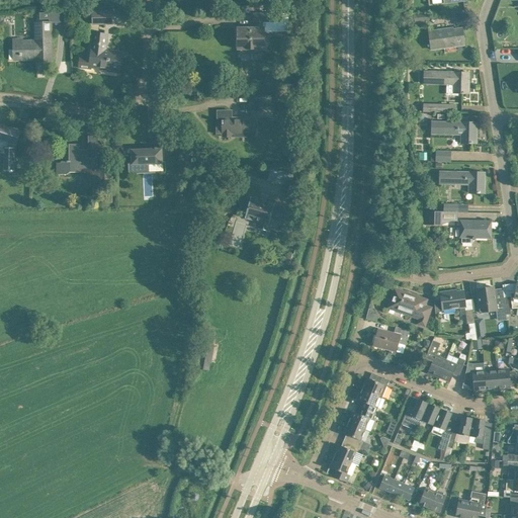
[(111,12),(101,12),(92,12),(93,24),(111,23),(111,12)]
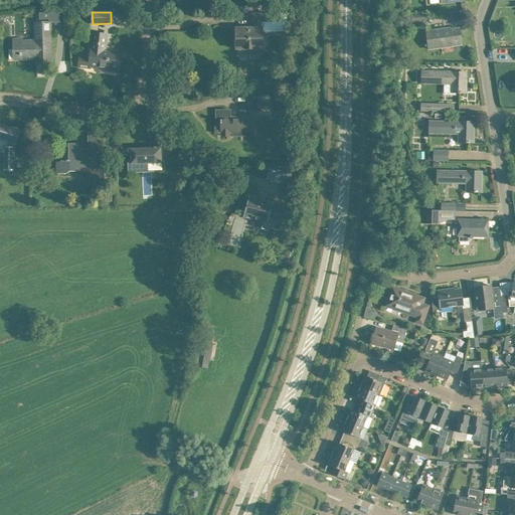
[(236,49),(238,49),(238,53),(260,53),(260,49),(263,49),(262,23),(283,23),(282,13),(252,14),(252,28),(235,28),(236,49)]
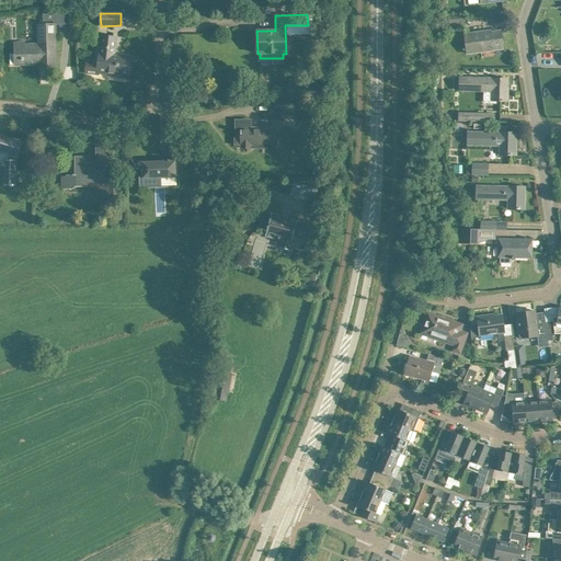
[(462,14),(448,16),(449,25),(464,23),(462,14)]
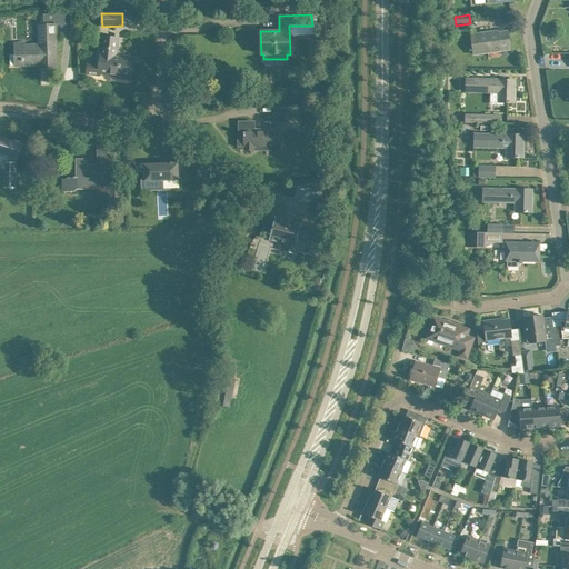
[(16,45),(16,56),(10,56),(11,66),(39,65),(39,68),(56,67),(55,26),(39,26),(39,35),(43,35),(45,46),(23,47),(23,45),(16,45)]
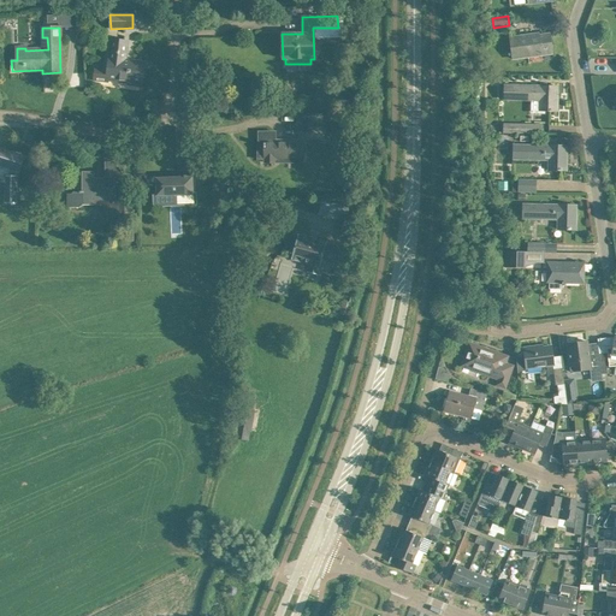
[(532,35),(520,37),(510,39),(513,59),(551,53),(549,35),(539,36),(539,39),(532,40),(532,35)]
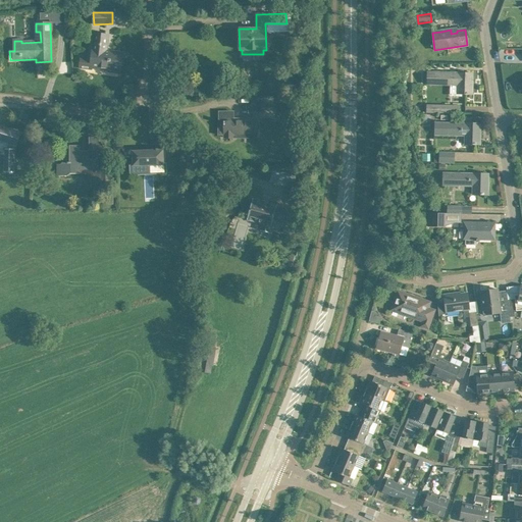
[(92,57),(81,56),(79,68),(92,70),(92,67),(120,70),(122,53),(106,51),(108,36),(94,34),(92,57)]
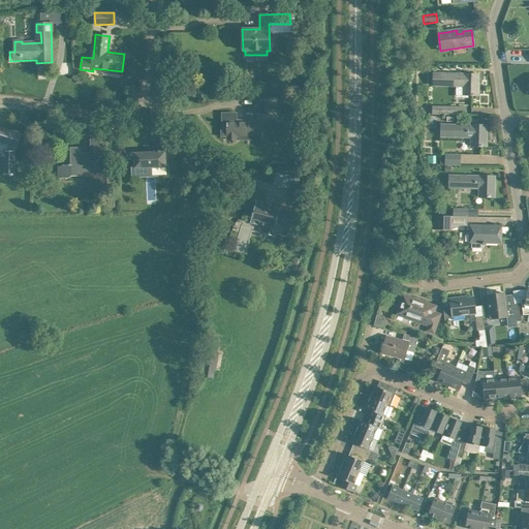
[(463,95),(468,95),(478,96),(478,74),(464,74),(433,73),(432,86),(463,87),(463,95)]
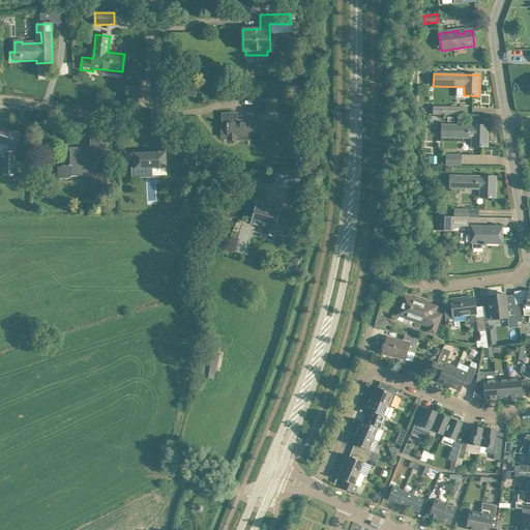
[(255,99),(255,114),(268,115),(268,108),(277,108),(277,96),(268,96),(268,97),(262,97),(262,99),(255,99)]
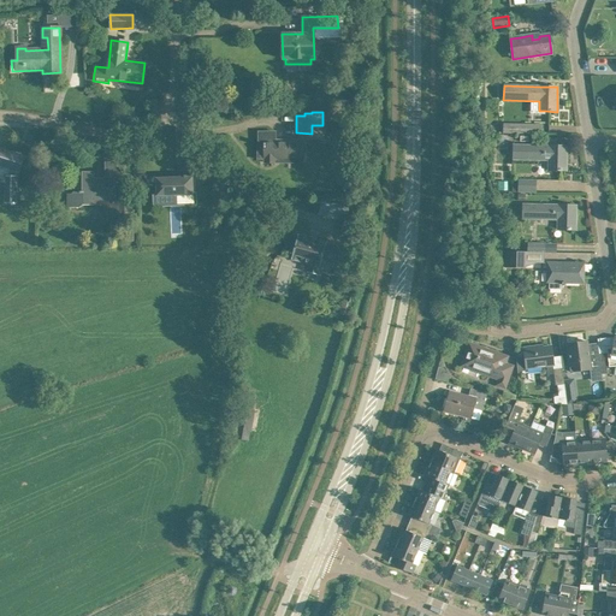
[(327,112),(327,120),(345,122),(345,112),(327,112)]
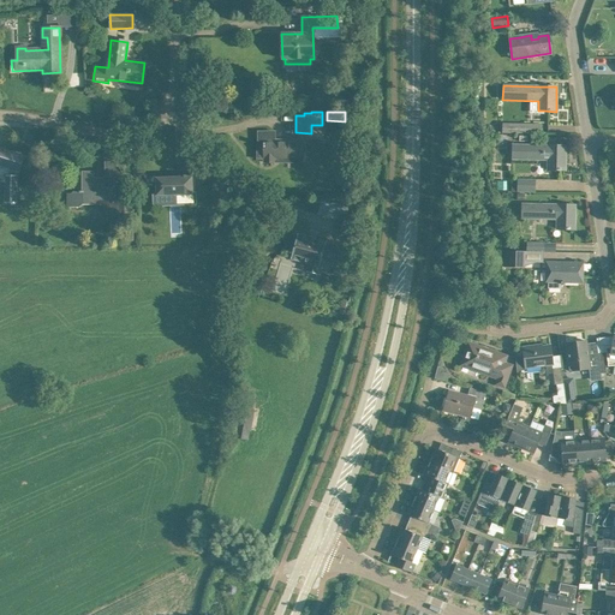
[(508,124),(507,133),(524,133),(525,124),(508,124)]
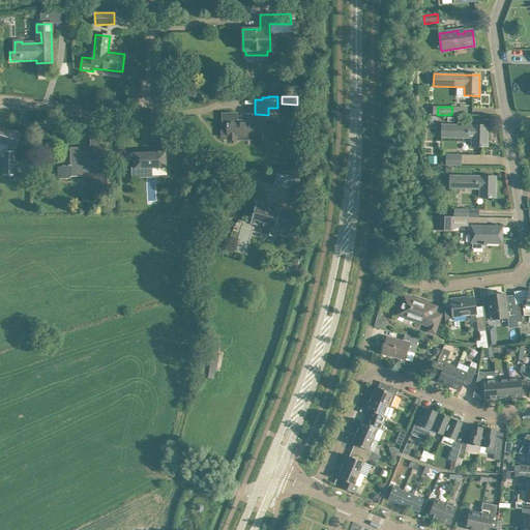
[(236,114),(223,114),(223,124),(224,124),(224,126),(226,126),(227,126),(227,140),(237,140),(237,137),(260,137),(260,121),(236,121),(236,114)]
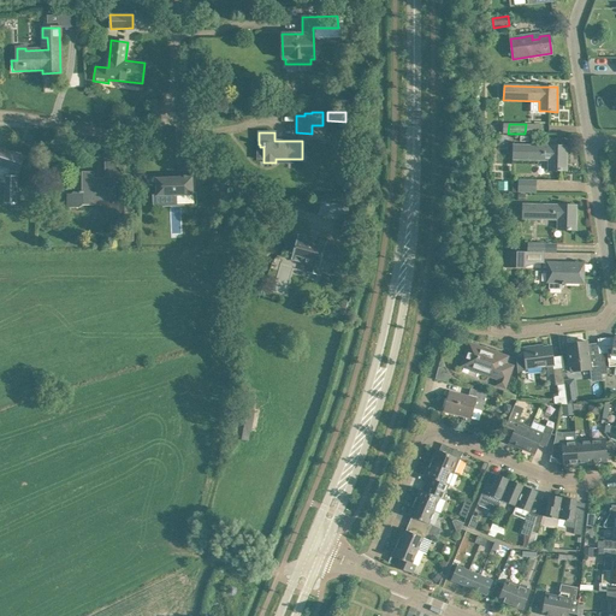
[(549,170),(554,170),(566,171),(567,147),(549,146),(514,146),(514,159),(549,160),(549,170)]
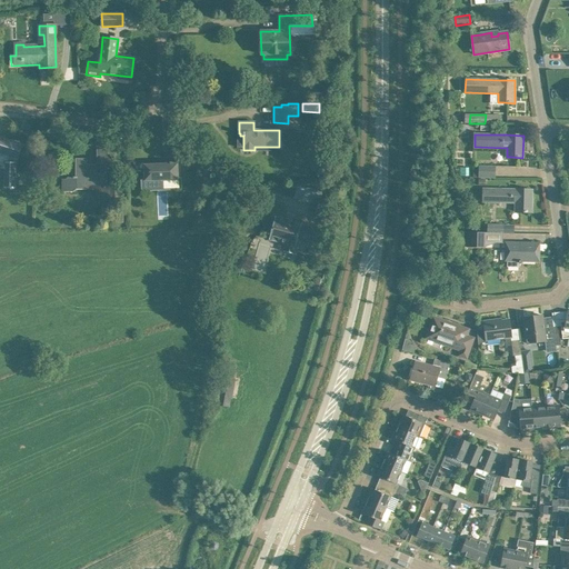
[(0,152),(9,156),(7,162),(5,162),(3,188),(15,188),(16,162),(15,162),(16,158),(17,158),(21,146),(0,138),(0,152)]
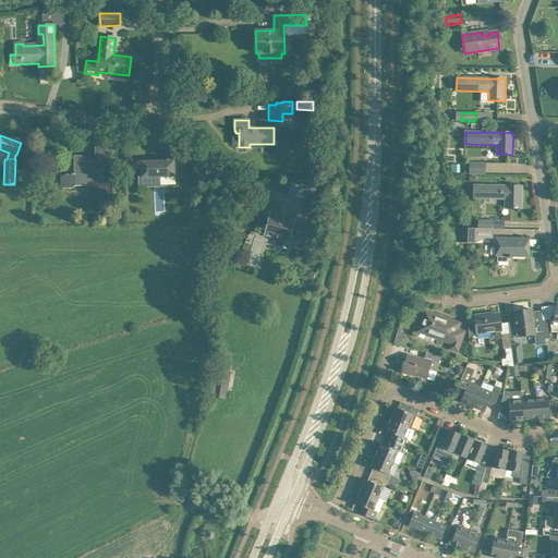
[(142,176),(138,176),(138,186),(159,186),(158,177),(164,177),(174,177),(174,158),(180,158),(179,144),(166,144),(167,160),(141,161),(142,172),(142,176)]
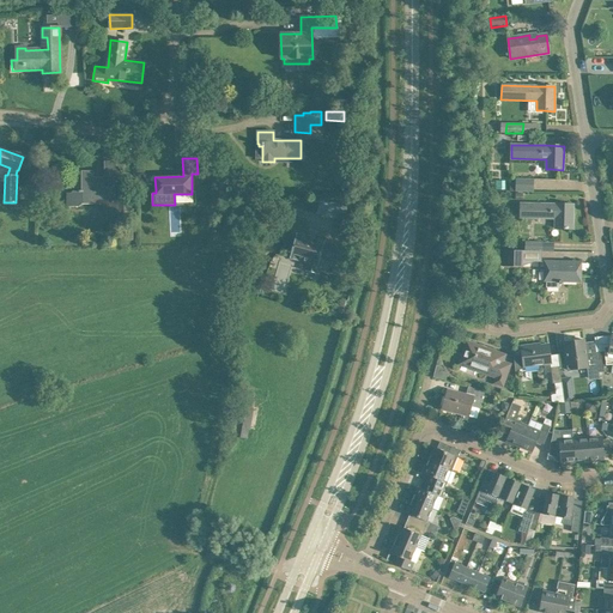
[(71,193),(68,193),(68,206),(79,206),(82,204),(111,204),(111,218),(125,218),(125,199),(115,199),(115,176),(115,164),(104,163),(104,177),(93,177),(93,171),(82,171),(82,190),(73,190),(71,193)]
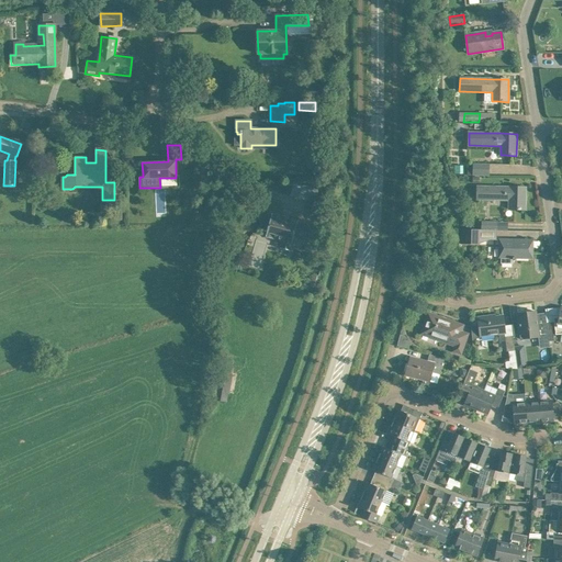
[(468,168),(467,176),(489,176),(489,164),(472,164),(472,168),(468,168)]
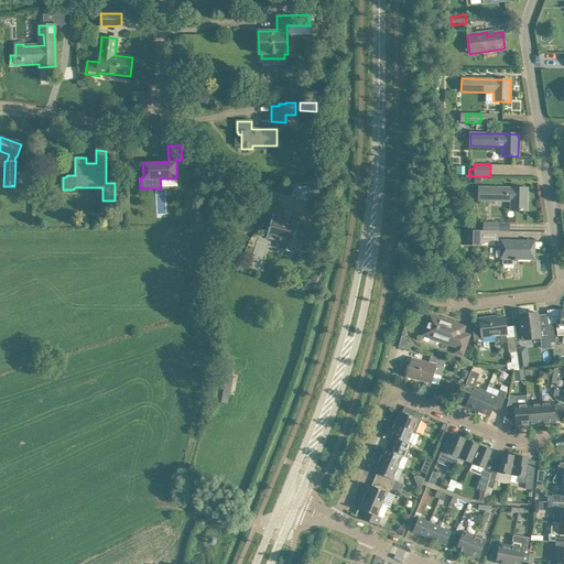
[(455,174),(464,174),(465,165),(456,165),(455,174)]
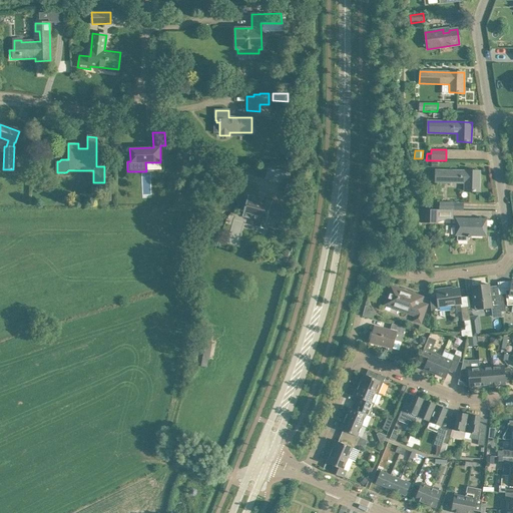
[(180,156),(179,166),(186,166),(187,157),(180,156)]
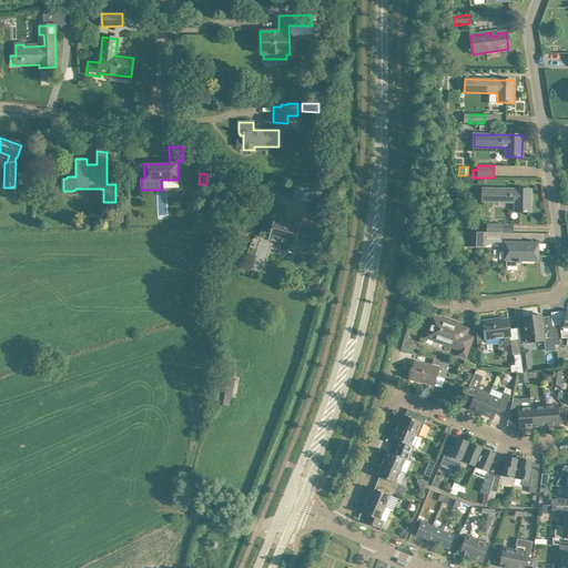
[(305,188),(302,201),(310,203),(313,189),(305,188)]
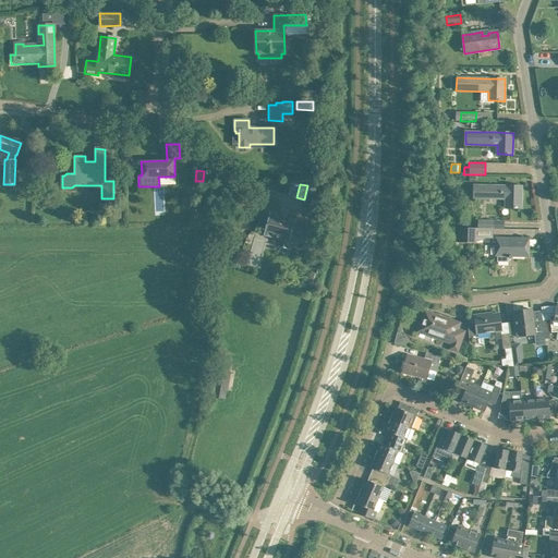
[(505,208),(510,208),(521,208),(522,186),(506,186),(473,185),(473,197),(506,198),(505,208)]
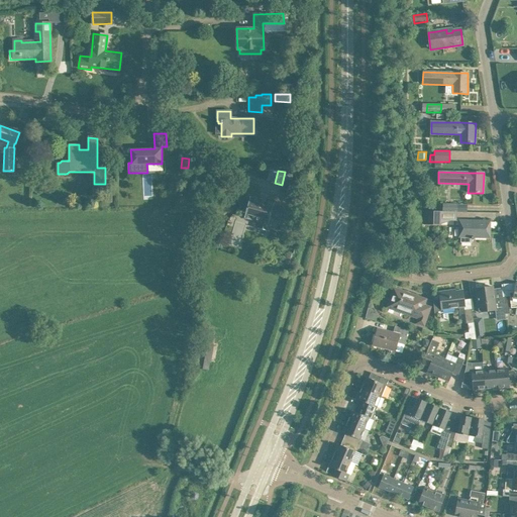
[(249,197),(245,214),(260,219),(257,228),(267,231),(270,217),(282,220),(285,207),(274,204),(274,203),(249,197)]
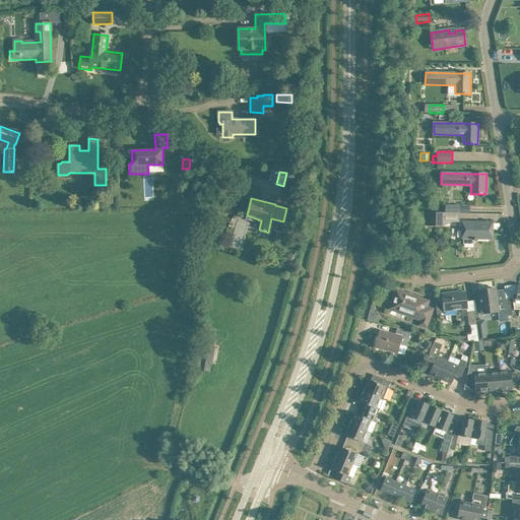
[(427,225),(443,226),(444,212),(427,212),(427,225)]
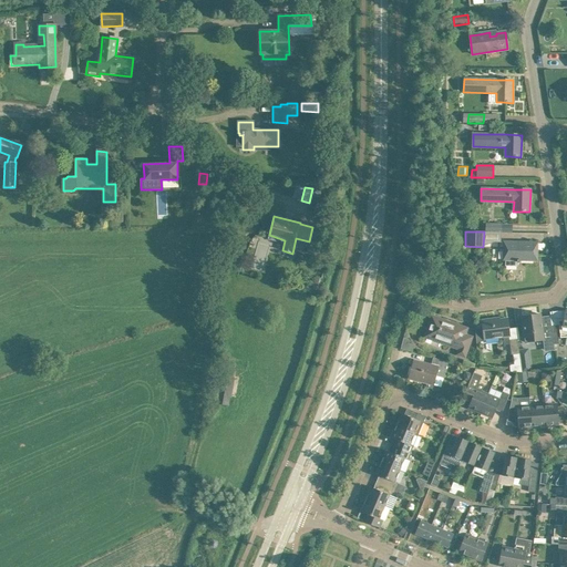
[(537,243),(504,243),(504,259),(505,259),(505,266),(517,267),(517,263),(518,263),(518,260),(535,260),(535,250),(537,250),(537,243)]
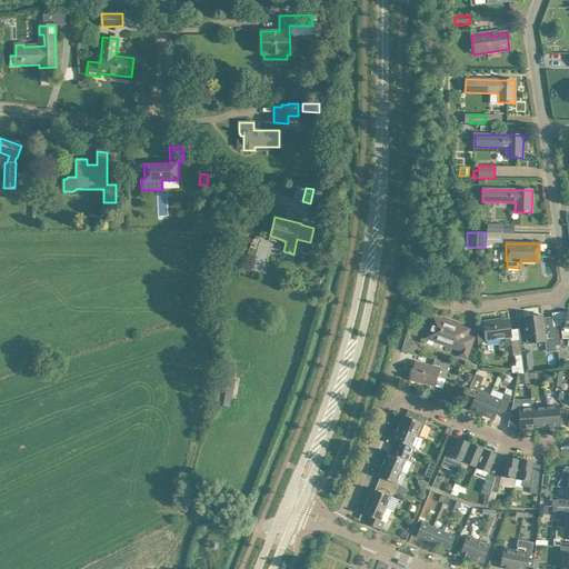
[(561,327),(553,328),(556,345),(560,345),(560,339),(562,338),(562,339),(568,338),(568,339),(568,310),(567,311),(566,321),(560,321),(561,327)]
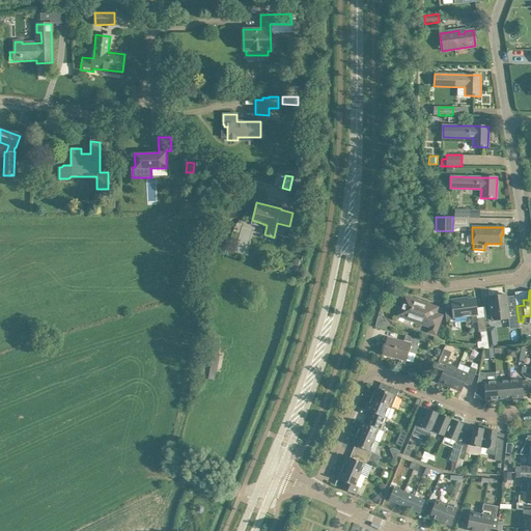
[(519,322),(516,306),(514,306),(507,307),(506,295),(488,297),(492,320),(508,318),(509,324),(509,325),(514,329),(519,328),(519,322)]
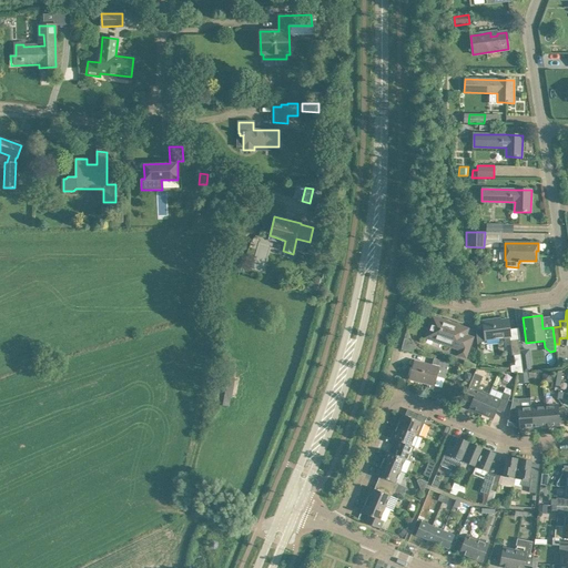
[(438,343),(448,346),(459,350),(458,355),(466,357),(473,337),(466,335),(468,330),(433,316),(426,335),(439,340),(438,343)]
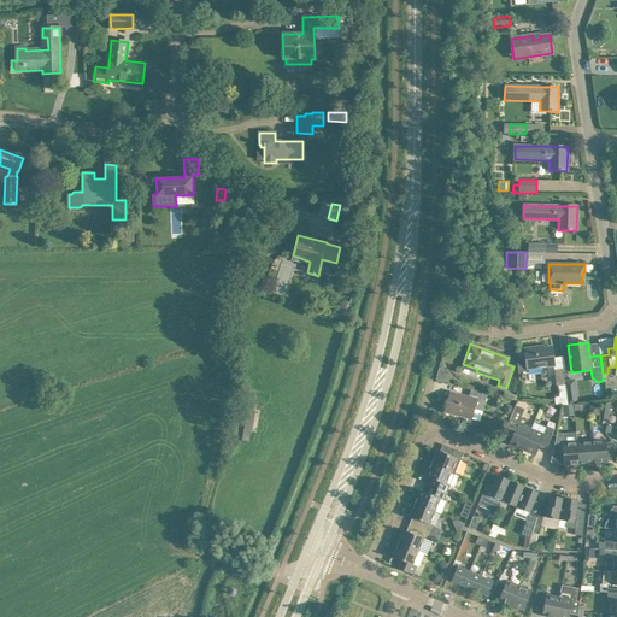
[(517,358),(518,372),(526,371),(527,369),(554,365),(552,347),(524,351),(526,358),(517,358)]
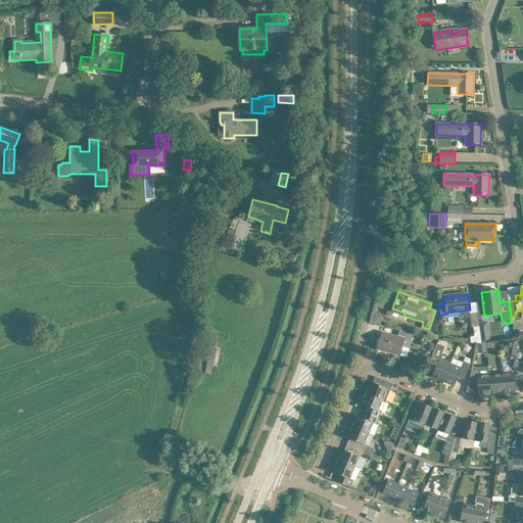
[(477,312),(470,313),(471,327),(479,326),(477,312)]
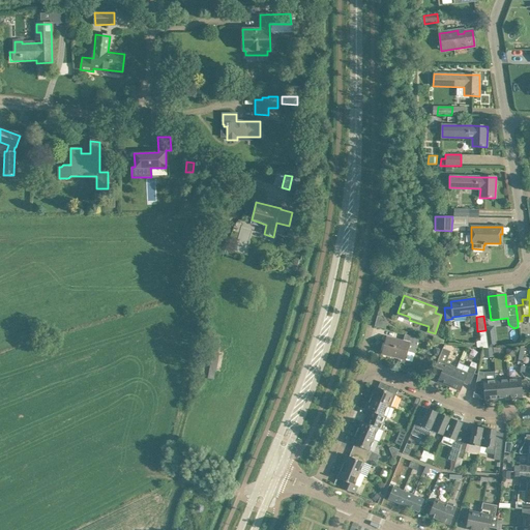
[(415,353),(419,337),(405,334),(403,341),(386,336),(382,354),(406,360),(408,352),(415,353)]
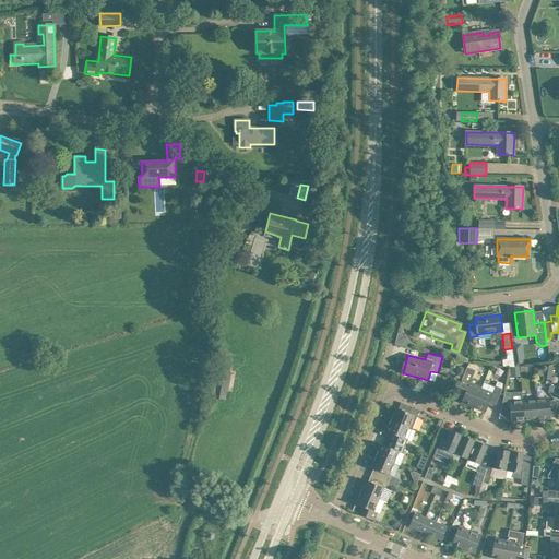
[(500,360),(500,366),(514,367),(513,359),(513,356),(504,357),(501,358),(500,360)]
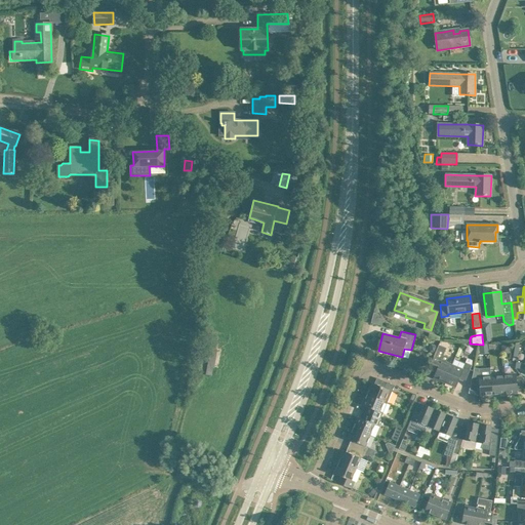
[(438,345),(431,364),(429,369),(436,372),(433,378),(444,382),(452,365),(446,362),(448,357),(443,355),(446,348),(438,345)]
